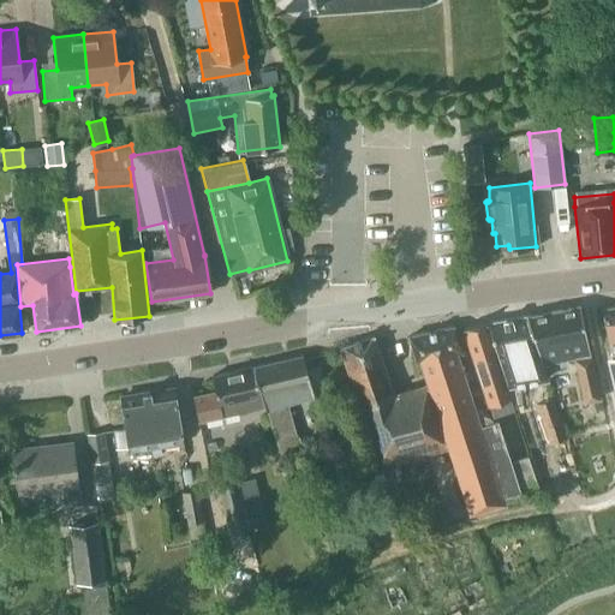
[(584,400),(599,395),(579,306),(526,316),(542,364),(559,362),(559,366),(568,365),(567,358),(573,358),(584,400)]
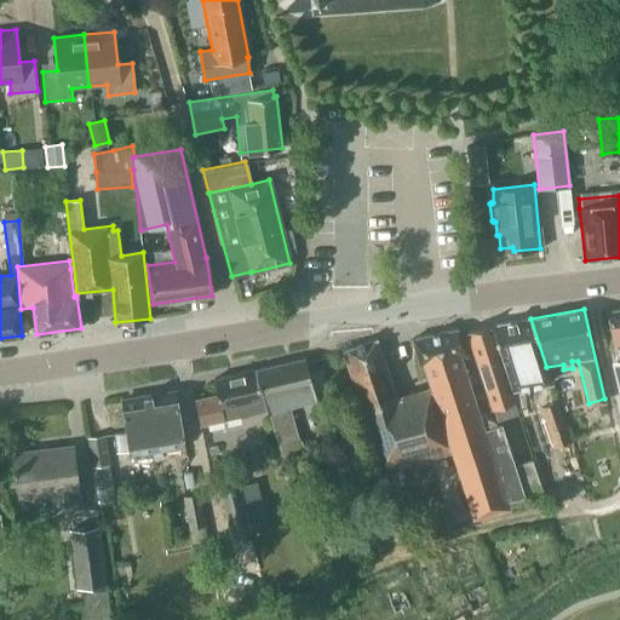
[(619,392),(619,309),(607,313),(616,359),(618,360),(615,377),(619,392)]
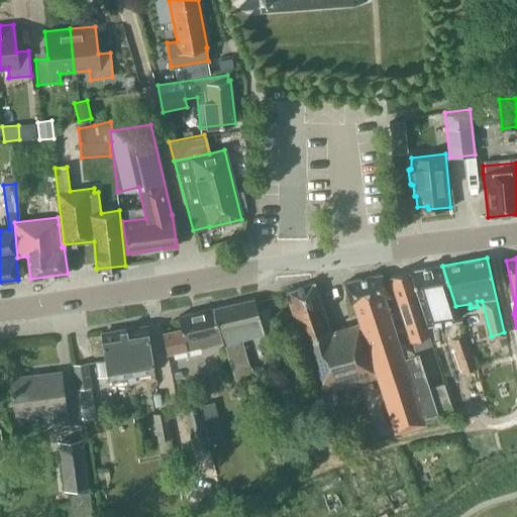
[(457,317),(455,306),(442,266),(410,272),(415,295),(416,294),(428,323),(457,317)]
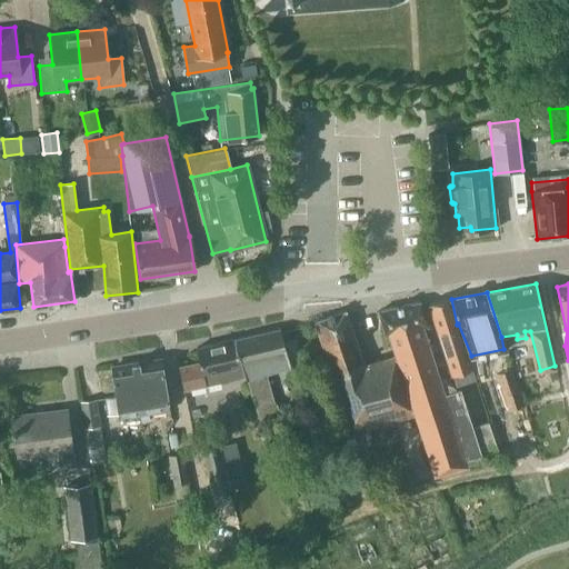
[(471,367),(457,325),(450,299),(428,303),(451,376),(471,367)]
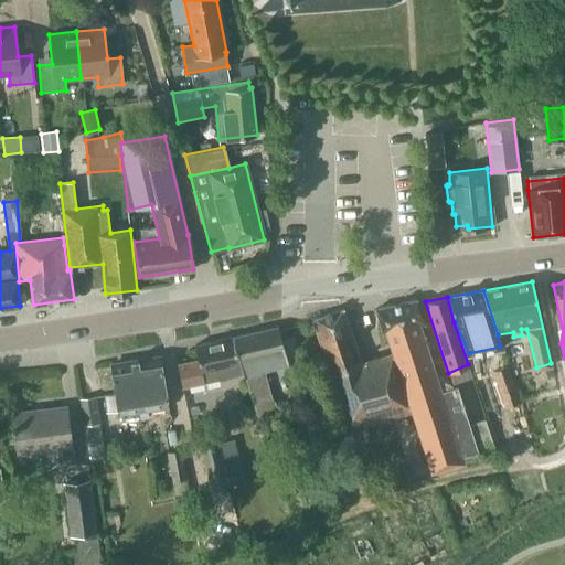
[(424,323),(416,300),(375,309),(382,332),(386,331),(430,471),(462,461),(461,456),(493,446),(490,437),(486,423),(484,419),(470,424),(457,385),(454,386),(449,383),(447,382),(444,382),(437,383),(418,324),(424,323)]
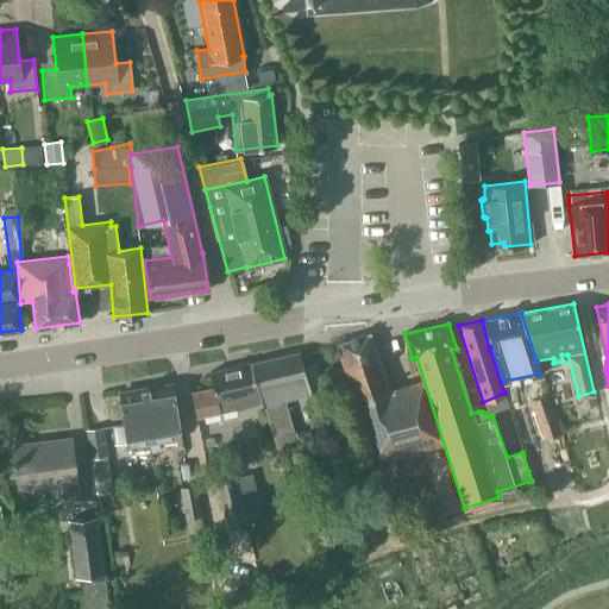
[(389,391),(372,344),(372,343),(369,333),(337,345),(338,349),(380,475),(396,470),(393,458),(422,450),(443,444),(422,383),(389,391)]
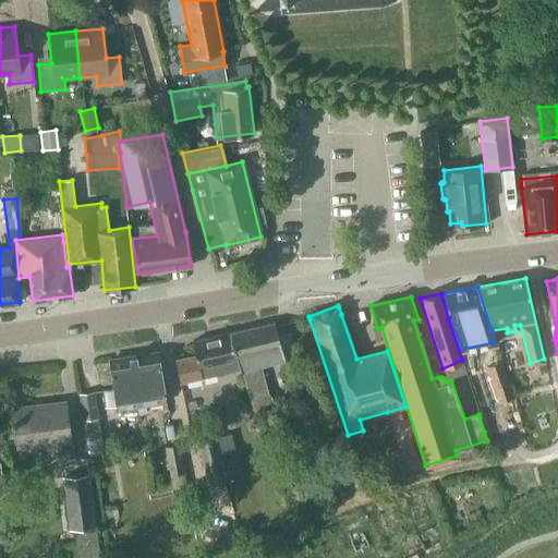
[(274,325),(275,325),(274,323),(229,334),(241,368),(256,417),(275,411),(270,396),(268,397),(259,366),(283,359),(284,359),(298,354),(290,331),(277,336),(274,325)]
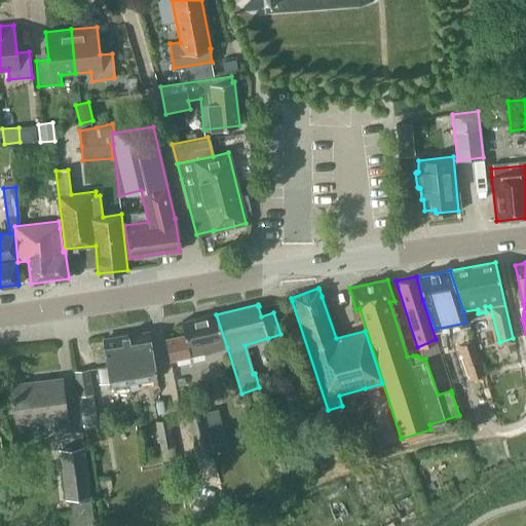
[(170,361),(227,347),(216,314),(181,322),(184,336),(164,340),(170,361)]
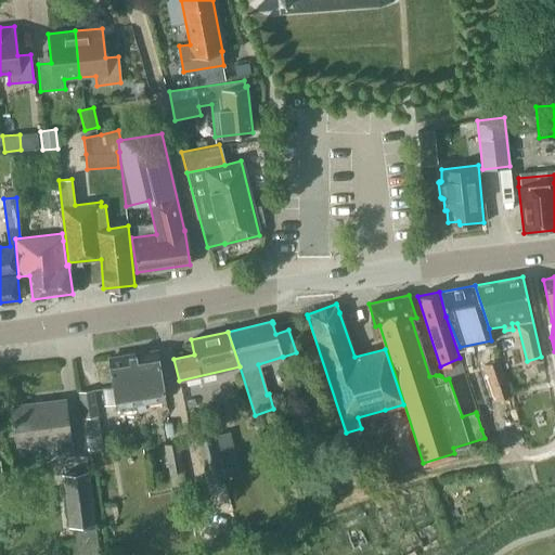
[(136,397),(138,404),(166,400),(157,350),(136,355),(140,382),(139,382),(140,388),(136,397)]
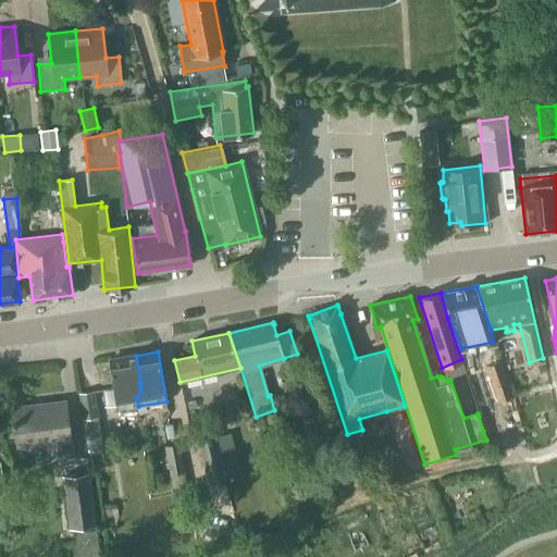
[(116,409),(138,406),(136,398),(140,390),(139,383),(140,383),(136,356),(110,360),(109,360),(113,388),(103,390),(106,407),(115,405),(116,409)]
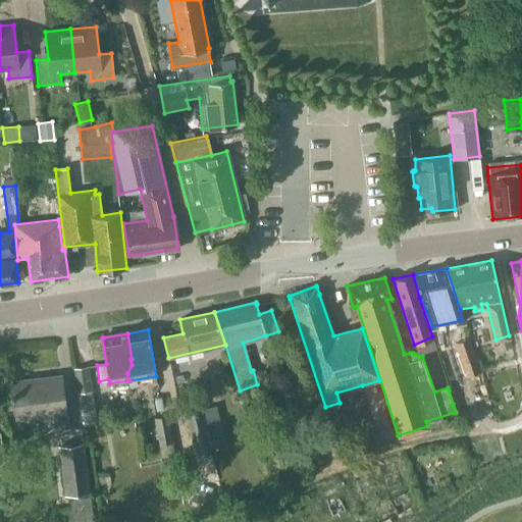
[(480,371),(469,338),(455,343),(465,376),(480,371)]
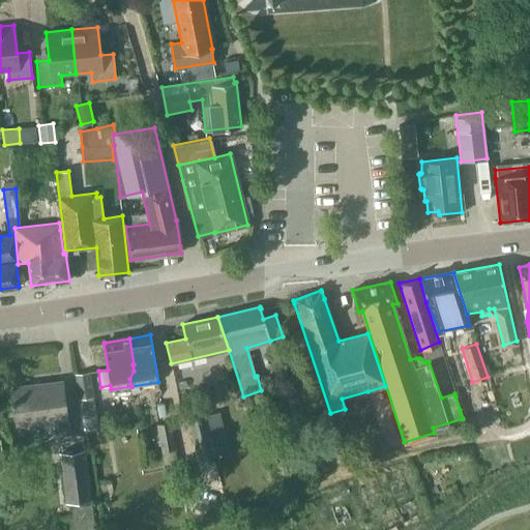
[(75,374),(79,400),(93,396),(89,372),(75,374)]
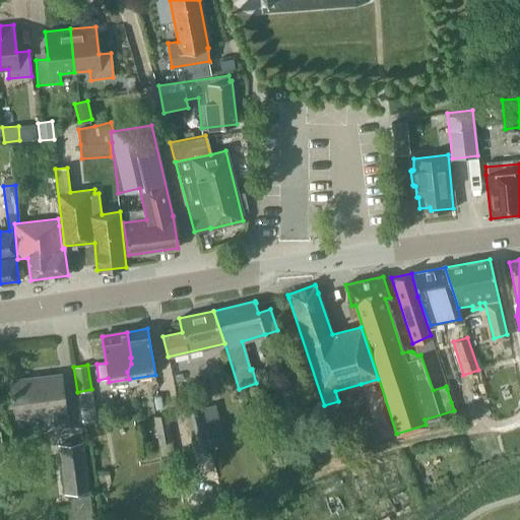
[(55,433),(68,431),(66,409),(64,409),(60,375),(11,381),(15,415),(52,411),(55,433)]
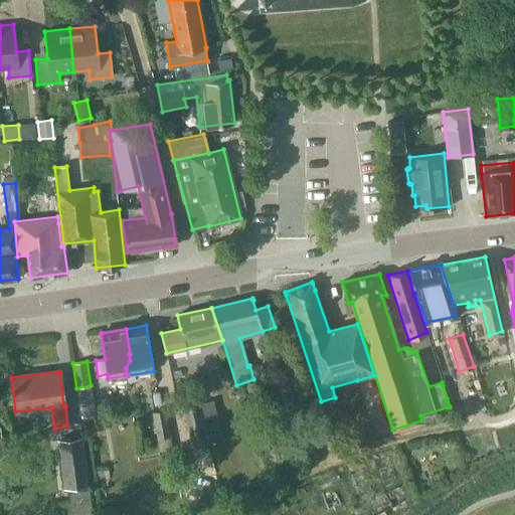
[(191,447),(207,444),(198,403),(183,407),(191,447)]
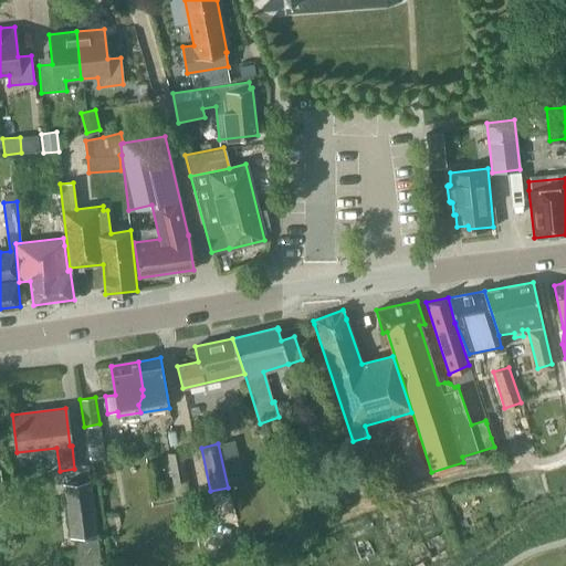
[(187,480),(181,450),(167,453),(171,482),(187,480)]
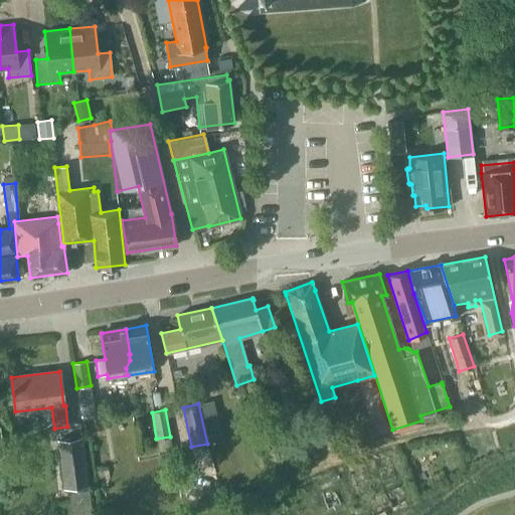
[(291,417),(298,441),(326,432),(319,409),(291,417)]
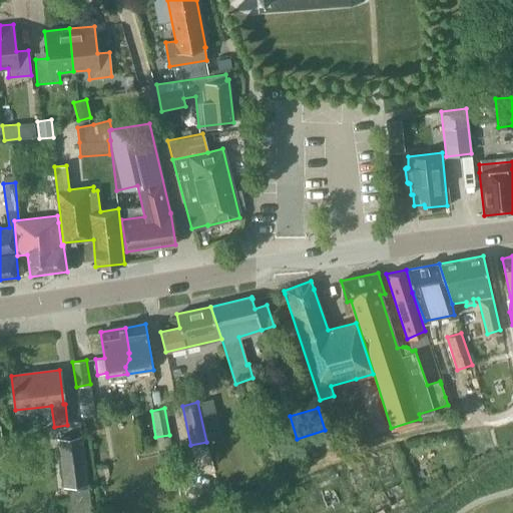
[(512,421),(496,426),(499,439),(512,435),(512,421)]
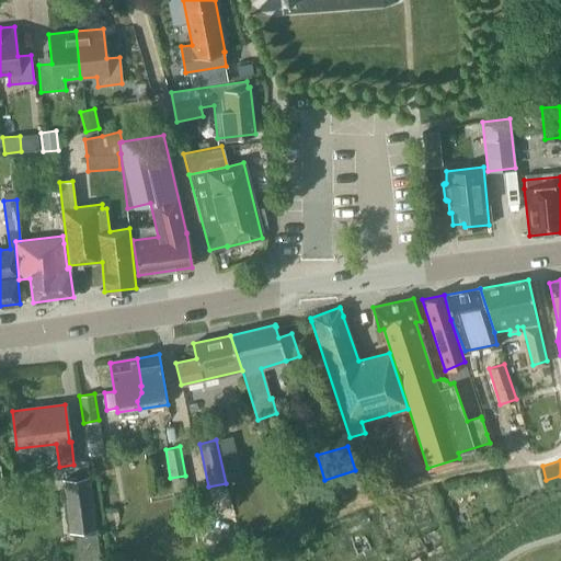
[(70,531),(95,528),(89,477),(63,480),(70,531)]
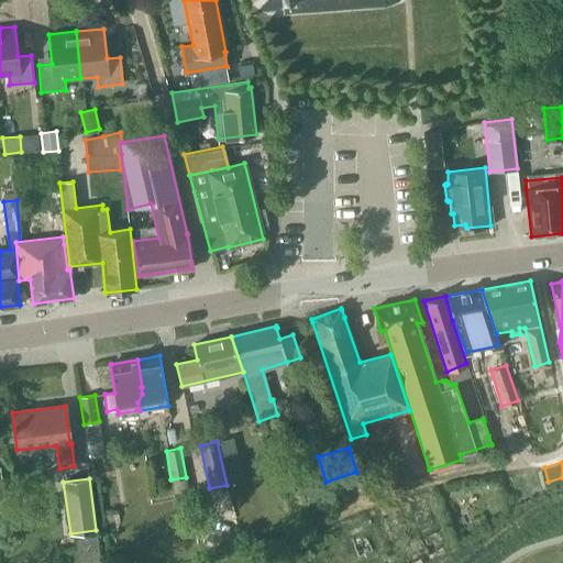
[(78,562),(100,562),(97,536),(75,538),(78,562)]
